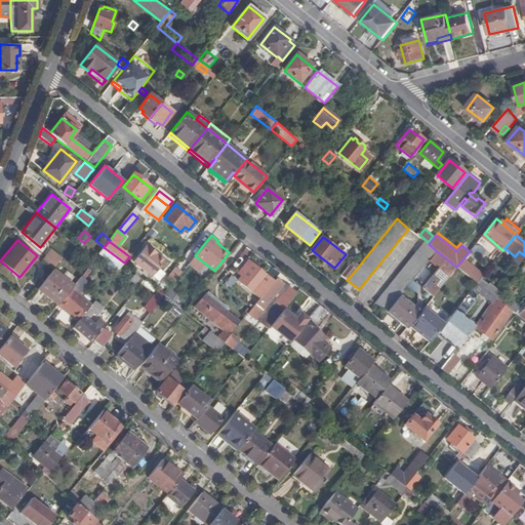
[(429,244),(425,241),(375,303),(387,312),(400,296),(436,250),(429,244)]
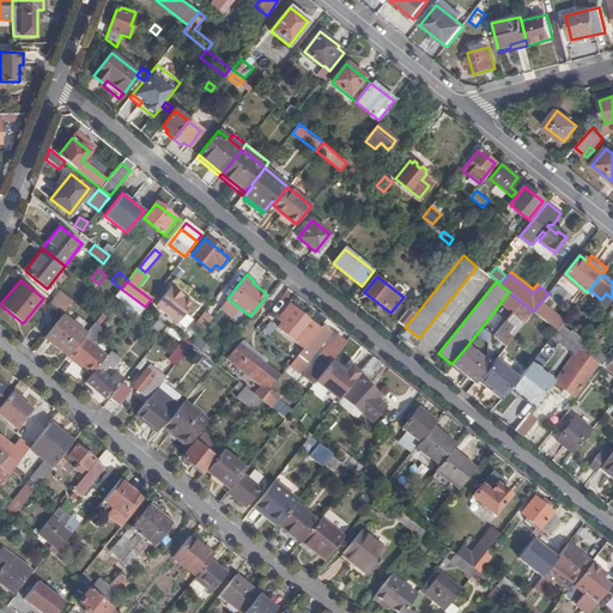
[(560,298),(565,291),(556,284),(550,292),(560,298)]
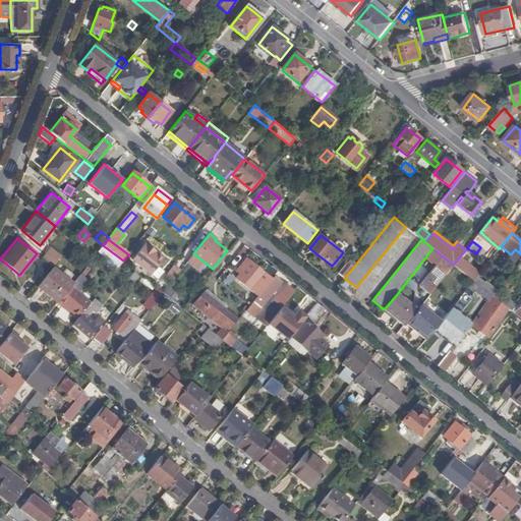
[(151,275),(164,257),(146,242),(132,259),(151,275)]
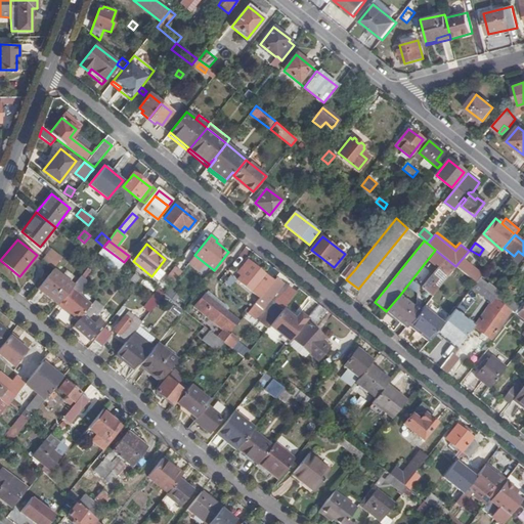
[(53,269),(63,256),(51,246),(41,258),(53,269)]
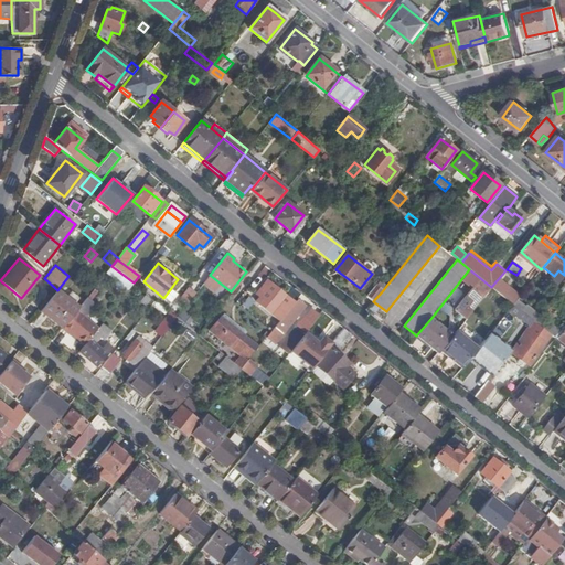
[(112,266),(106,274),(127,290),(134,283),(112,266)]
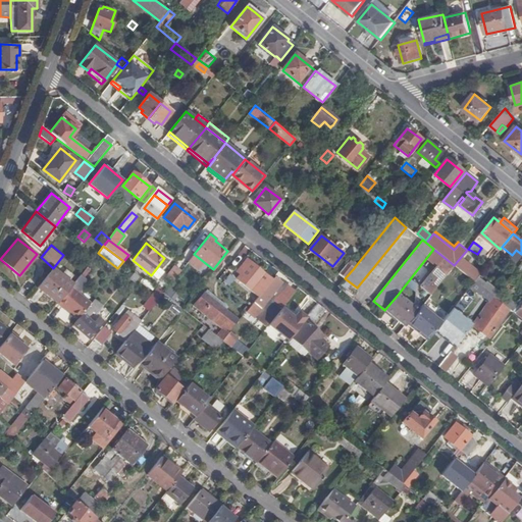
[(188,262),(198,269),(204,262),(194,254),(188,262)]
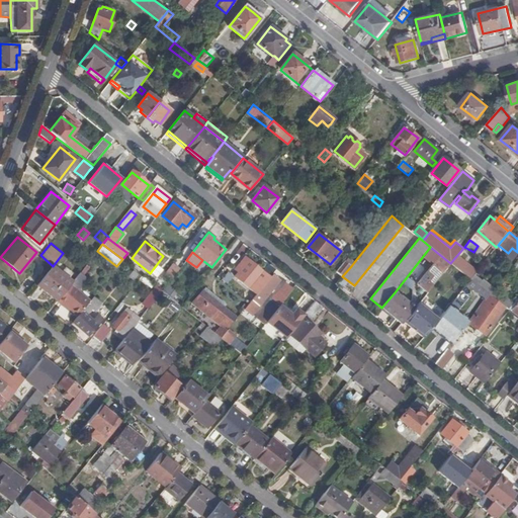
[(351,266),(354,262),(349,257),(345,262),(351,266)]
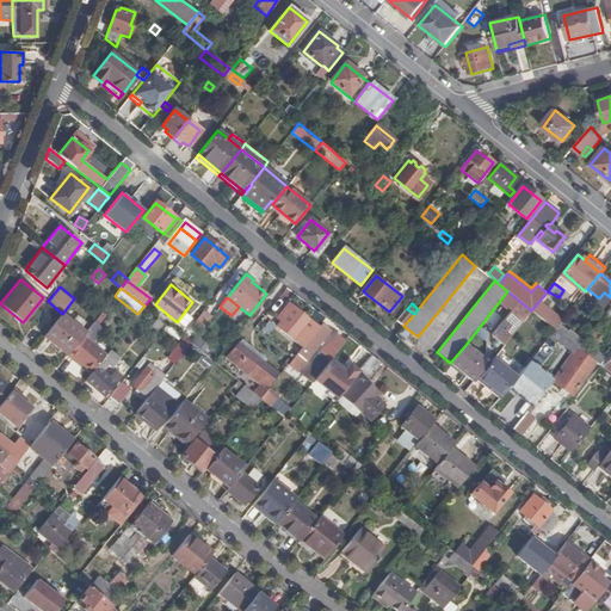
[(320,323),(325,318),(319,312),(310,321),(290,306),(285,312),(288,315),(282,323),(278,327),(288,334),(291,329),(306,341),(320,323)]
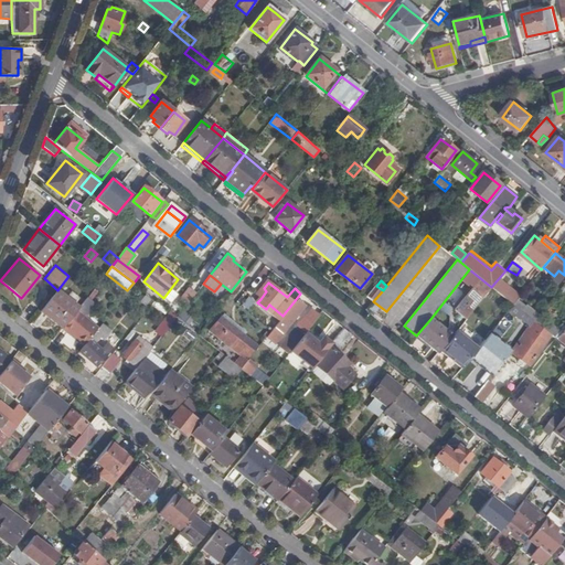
[(373,301),(383,290),(376,286),(368,296),(373,301)]
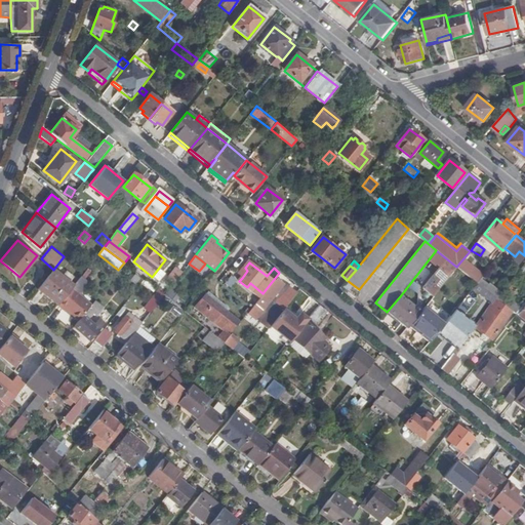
[(167,279),(173,283),(182,273),(175,268),(167,279)]
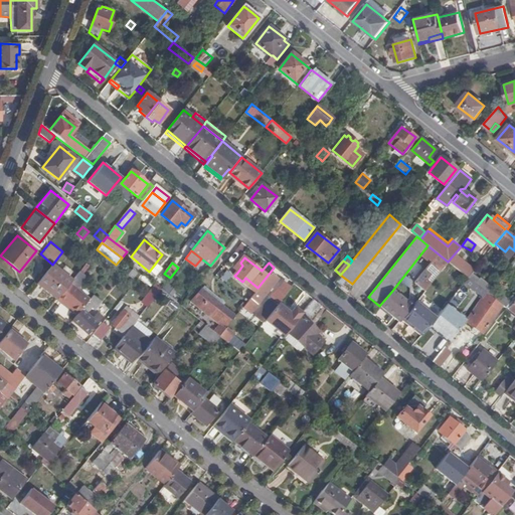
[(242,266),(240,263),(234,270),(237,273),(242,266)]
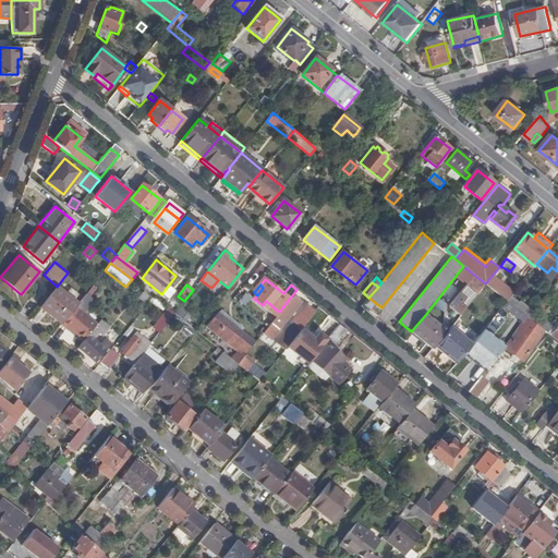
[(460,315),(476,294),(465,286),(448,305),(460,315)]
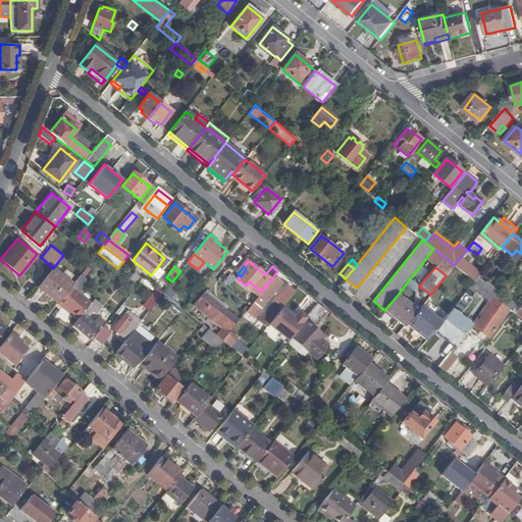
[(53,268),(39,286),(59,302),(70,288),(72,284),(53,268)]
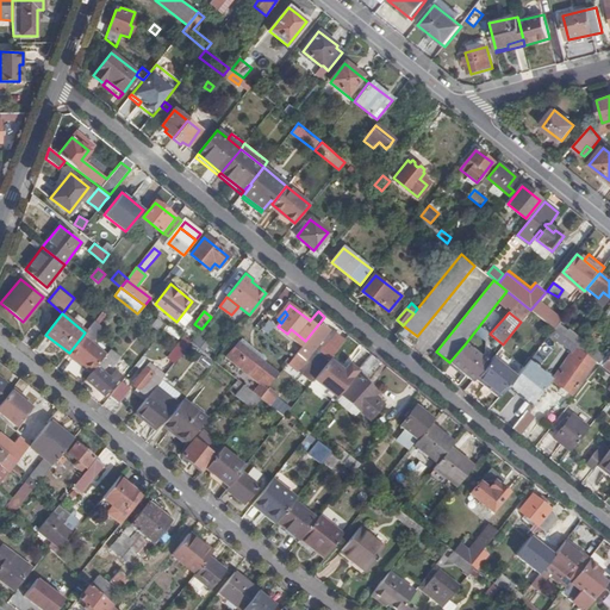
[(101,329),(93,322),(85,332),(82,336),(91,343),(101,329)]
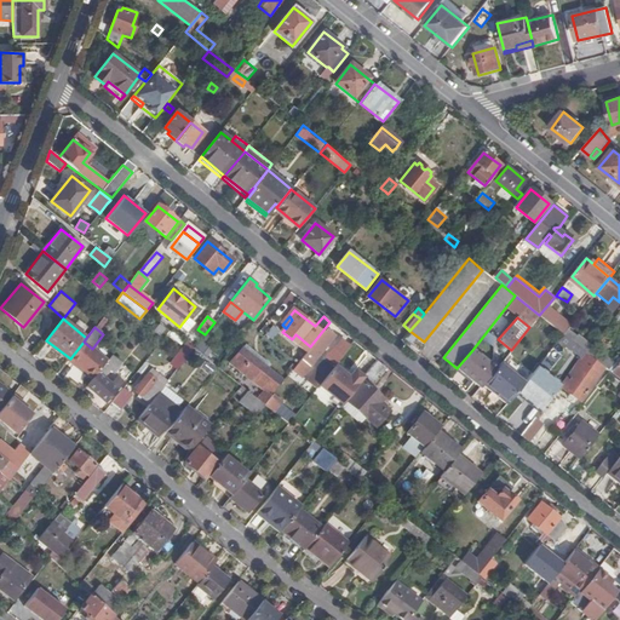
[(334,336),(325,328),(310,346),(306,351),(297,362),(292,369),(302,378),(334,336)]
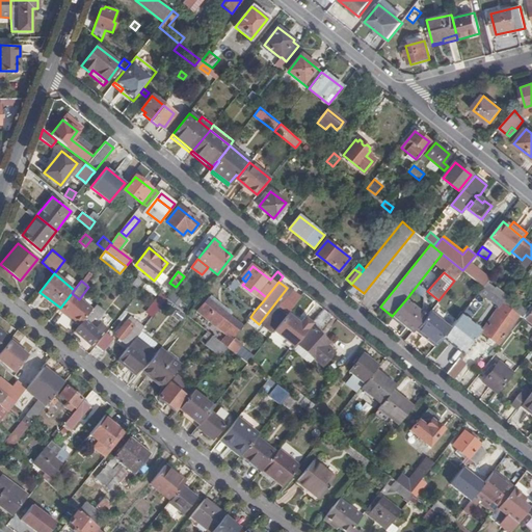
[(486,283),(483,287),(490,293),(494,289),(486,283)]
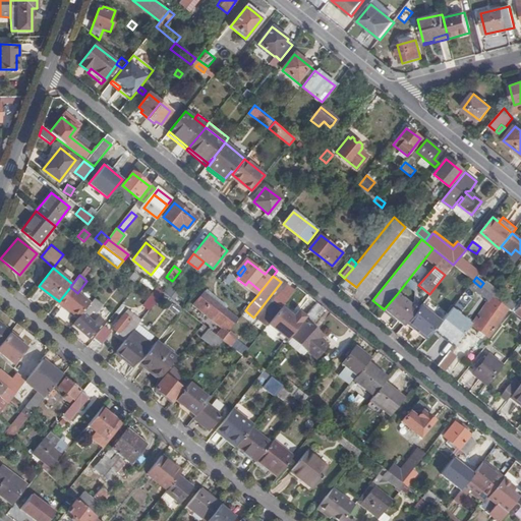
[(248,281),(245,285),(257,295),(261,291),(248,281)]
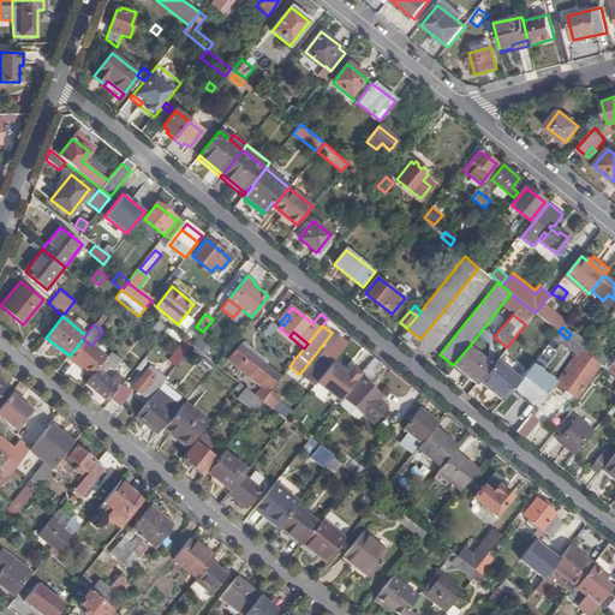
[(567,339),(559,332),(553,338),(565,347),(569,340),(567,339)]
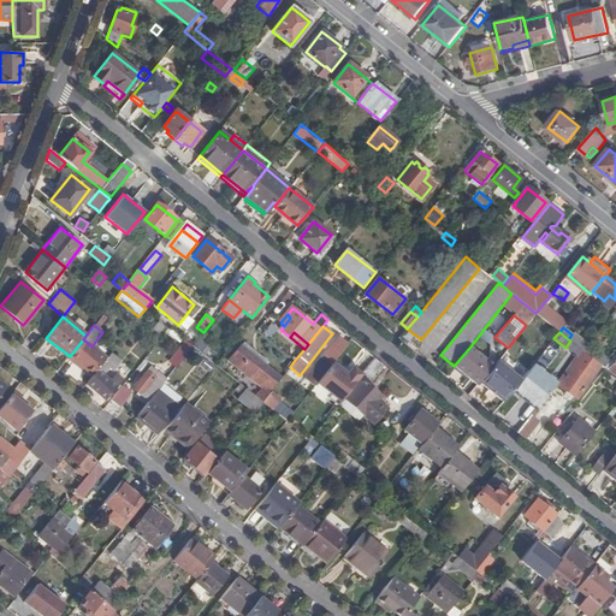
[(572,335),(568,339),(570,341),(581,350),(587,343),(574,332),(572,335)]
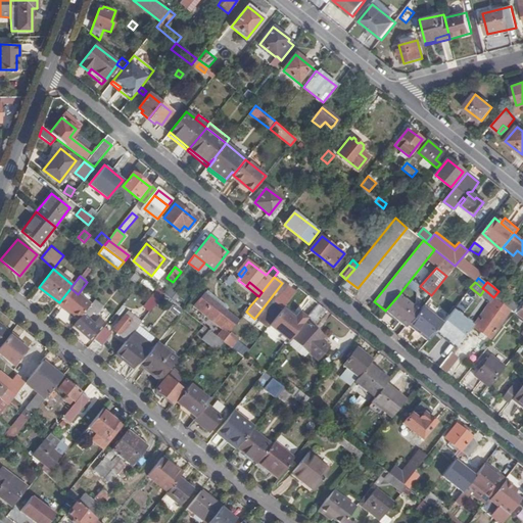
[(282,307),(293,292),(286,286),(274,302),(278,305),(276,308),(271,304),(258,321),(266,328),(269,324),(282,307)]
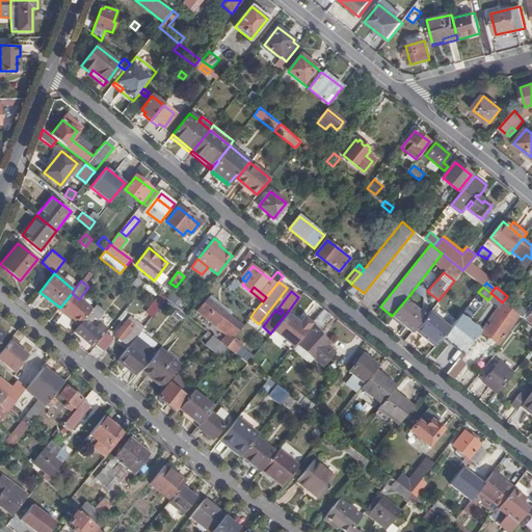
[(40,292),(38,293),(58,310),(60,308),(40,292)]
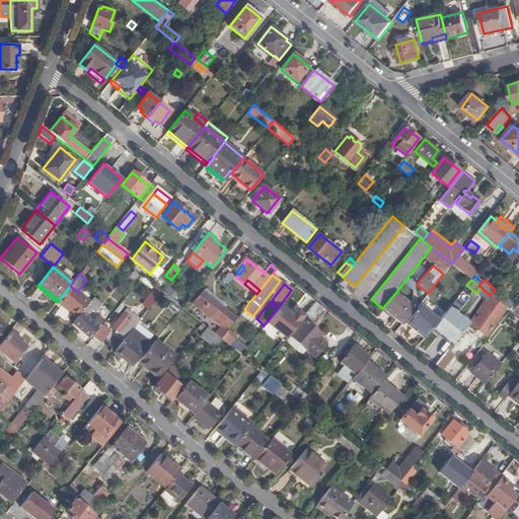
[(57,302),(63,308),(64,307),(71,312),(77,317),(89,301),(77,292),(70,286),(59,300),(57,302)]
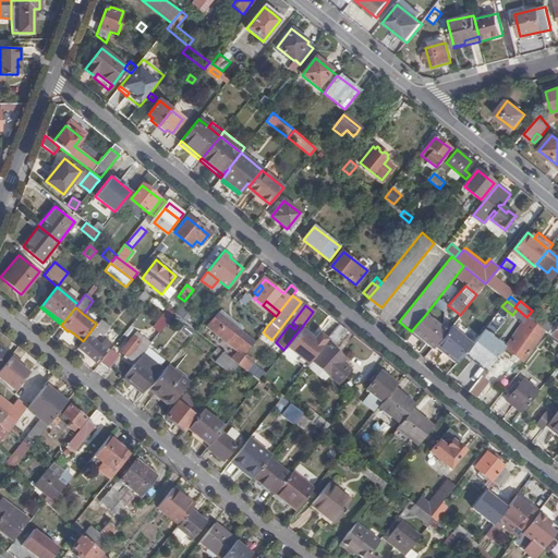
[(183,310),(179,307),(174,313),(178,316),(183,310)]
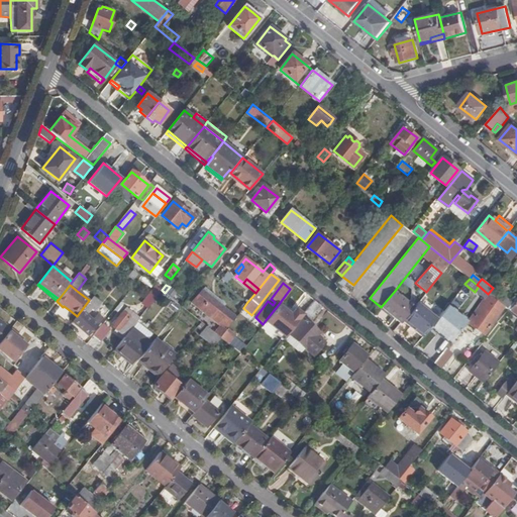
[(148,306),(162,290),(157,286),(144,303),(148,306)]
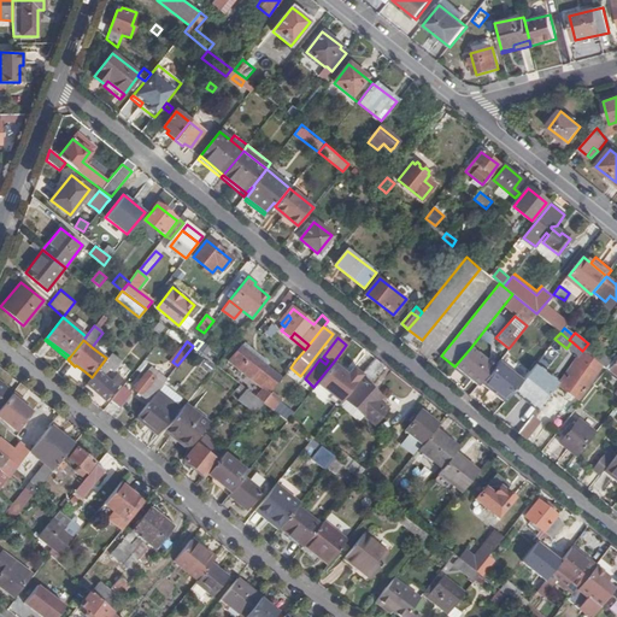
[(571,341),(566,348),(579,358),(583,352),(582,351),(571,341)]
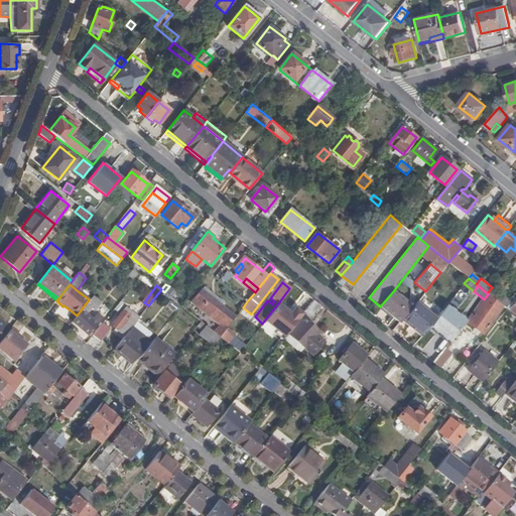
[(175,291),(169,286),(164,292),(170,297),(175,291)]
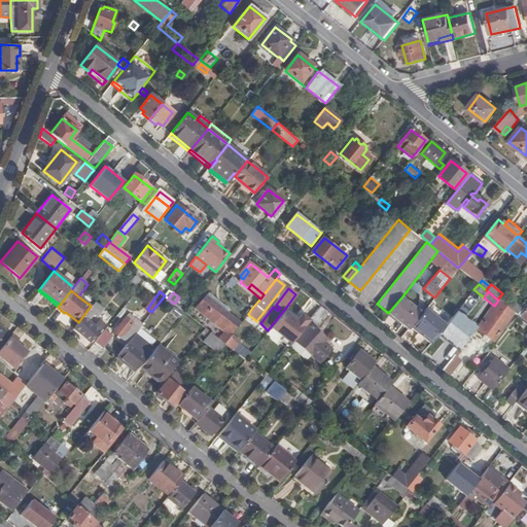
[(209,292),(206,296),(227,313),(230,310),(209,292)]
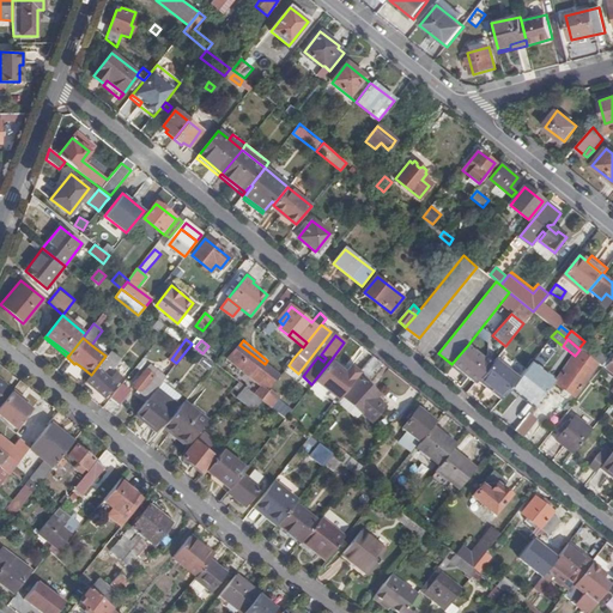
[(261,400),(268,390),(279,376),(265,364),(240,345),(229,359),(261,386),(255,394),(261,400)]
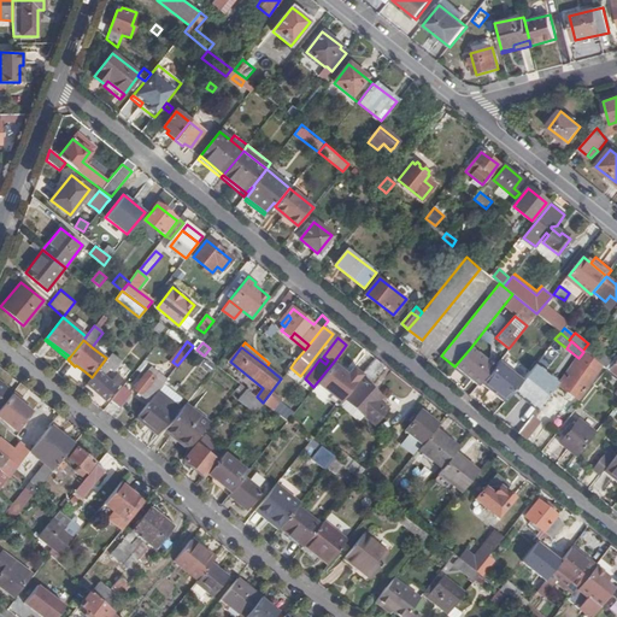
[(493,366),(470,348),(454,366),(479,386),(481,382),(483,380),(493,366)]
